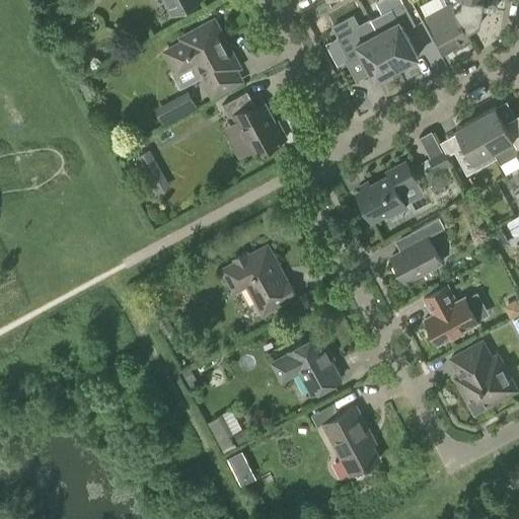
[(165,0),(172,12),(194,0),(165,0)]
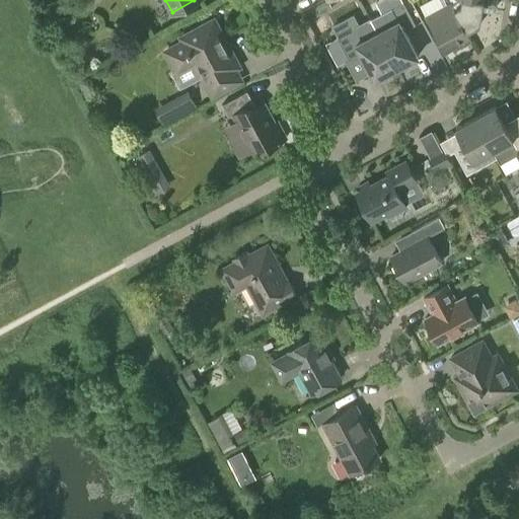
[(427,0),(419,5),(425,16),(444,51),(454,45),(456,49),(471,41),(467,31),(451,3),(450,2),(443,6),(440,0),(427,0)]
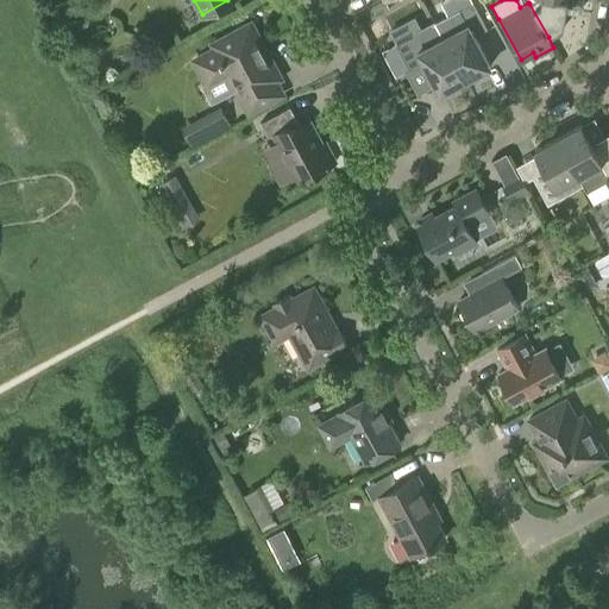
[(535,0),(529,4),(548,37),(563,29),(566,11),(571,11),(572,0),(535,0)]
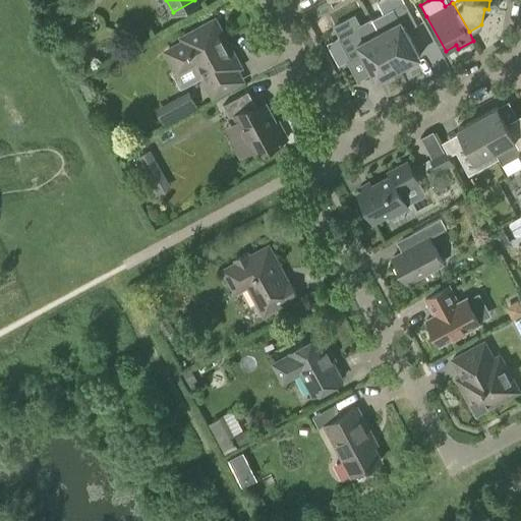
[(404,2),(384,13),(390,25),(379,32),(398,68),(401,66),(406,67),(414,63),(416,58),(419,56),(405,31),(416,24),(404,2)]
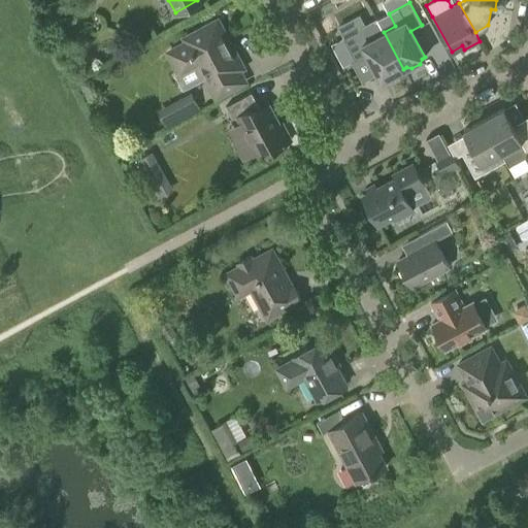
[(326,13),(322,5),(309,11),(314,20),(326,13)]
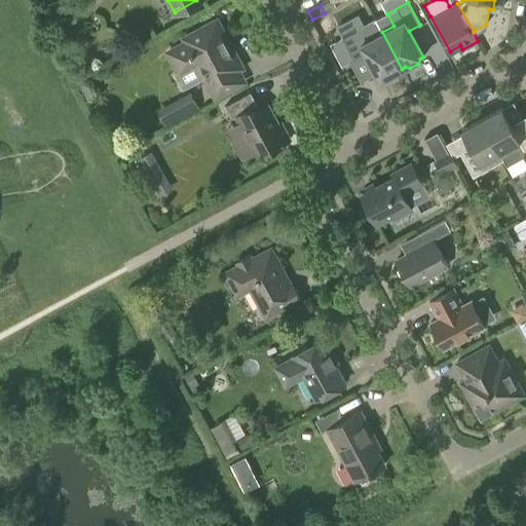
[(215,96),(242,81),(236,70),(241,67),(238,62),(237,63),(234,57),(235,57),(216,21),(184,38),(186,42),(167,52),(179,72),(196,63),(215,96)]
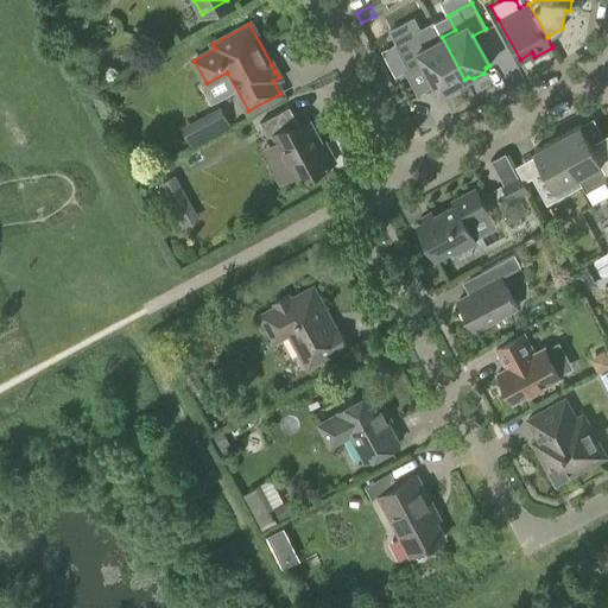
[(464,80),(442,37),(428,45),(419,31),(397,43),(410,69),(423,62),(439,93),(443,90),(449,93),(455,92),(458,87),(461,81),(464,80)]
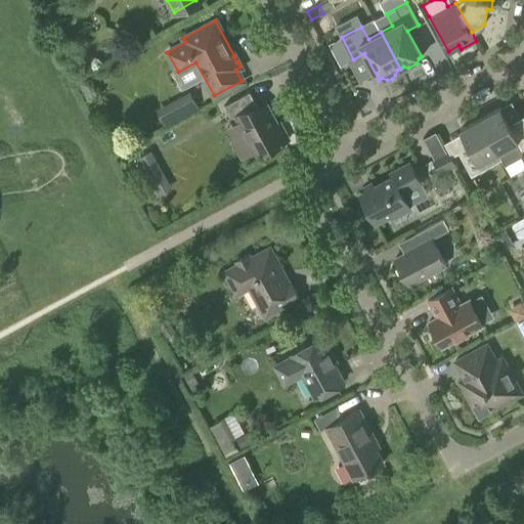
[(165,126),(199,107),(190,91),(157,108),(165,126)]
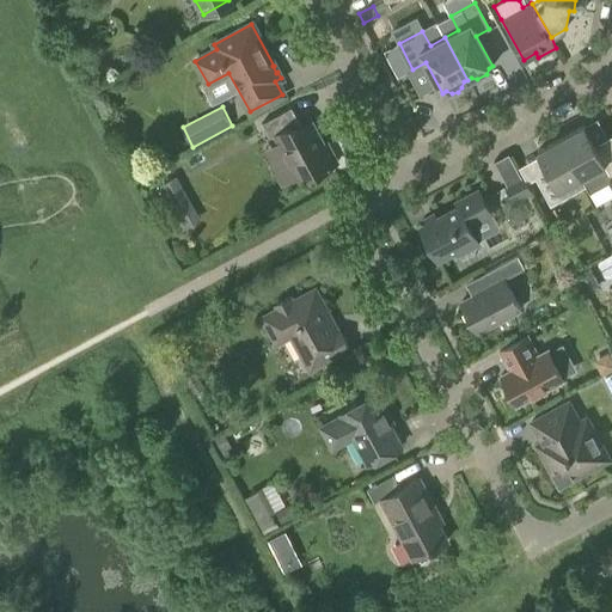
[(301,127),(291,108),(262,123),(269,138),(275,135),(298,178),(314,169),(317,173),(337,164),(325,144),(323,145),(311,122),(301,127)]
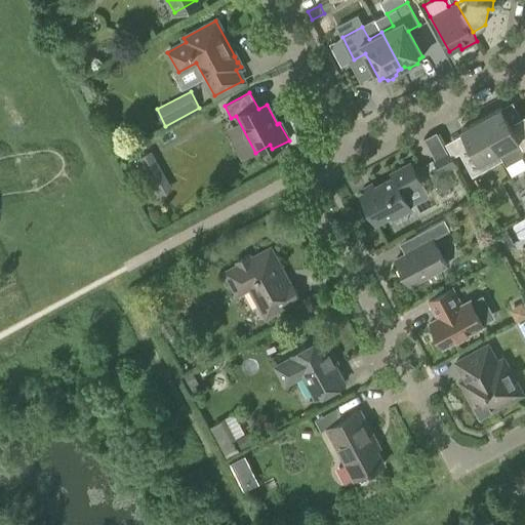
[(524,124),(522,118),(510,124),(500,108),(481,119),(499,153),(506,165),(522,156),(524,149),(524,124)]
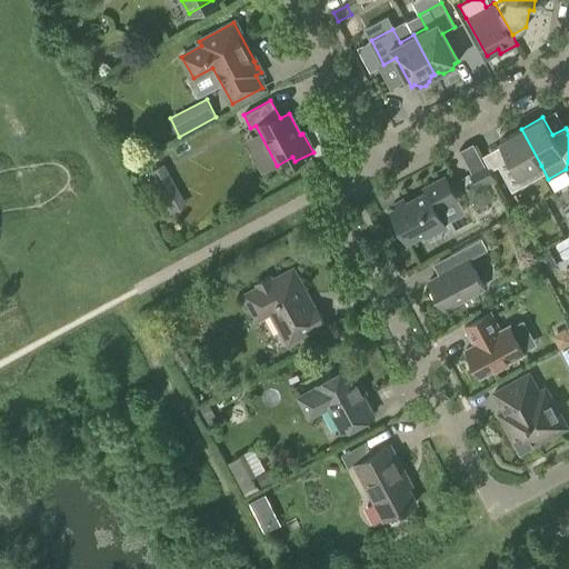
[(520,177),(541,166),(521,129),(499,140),(509,159),(498,166),(511,191),(525,183),(520,177)]
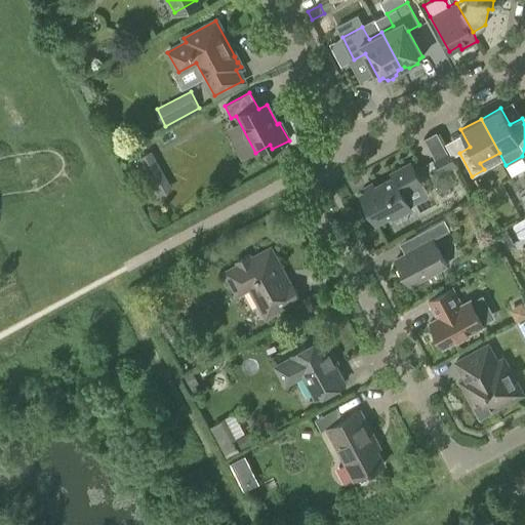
[(447,152),(437,131),(425,138),(435,159),(434,159),(441,172),(456,165),(449,151),(447,152)]
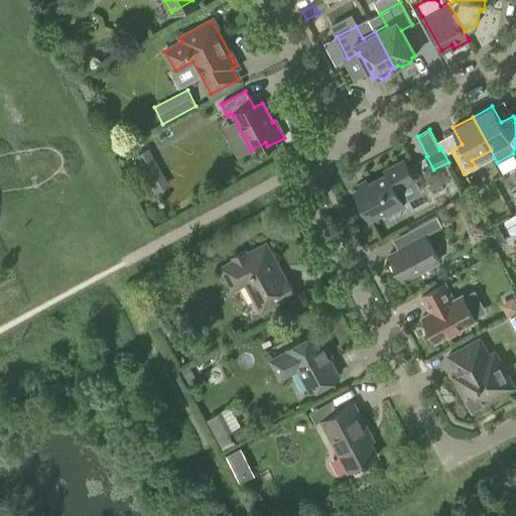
[(169,184),(149,147),(133,156),(138,165),(133,168),(139,179),(144,176),(153,192),(169,184)]
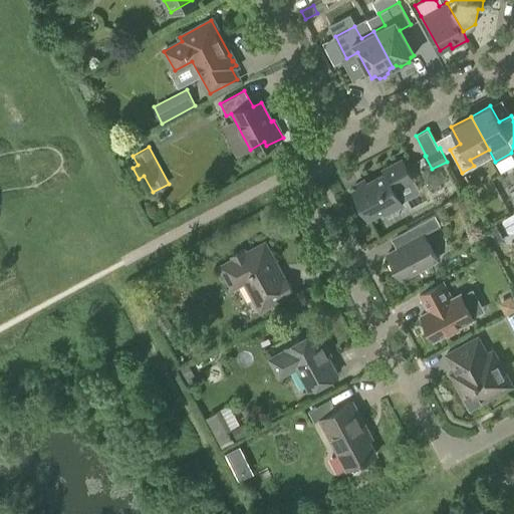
[(392,185),(410,175),(402,160),(382,171),(384,174),(366,184),(364,180),(356,185),(358,188),(353,191),(367,218),(383,210),(386,213),(402,204),(392,185)]
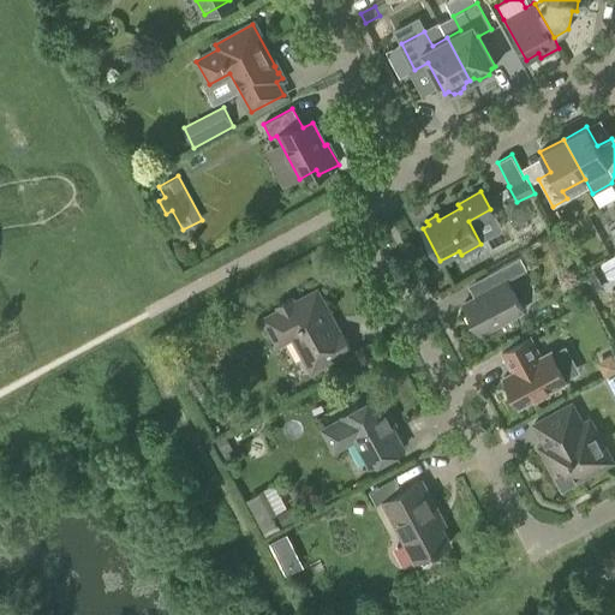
[(479,334),(523,311),(507,280),(527,269),(520,256),(487,275),(493,287),(464,304),(479,334)]
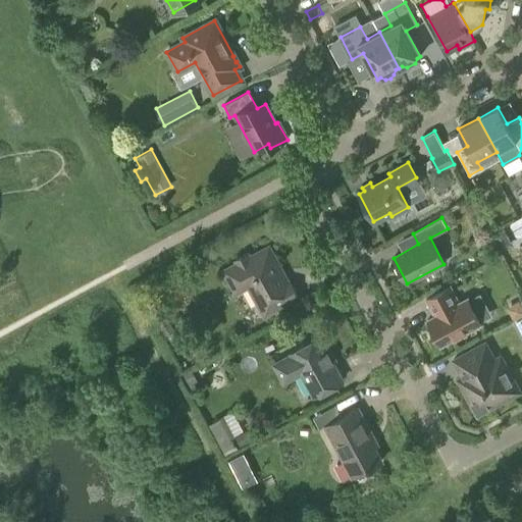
[(281,272),(268,248),(249,258),(247,254),(235,260),(238,264),(224,271),(236,292),(249,284),(264,314),(297,297),(290,282),(285,284),(279,273),(281,272)]
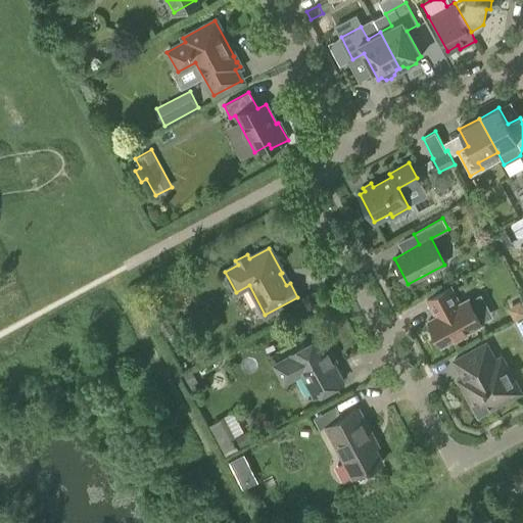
[(460,303),(450,287),(427,299),(433,313),(438,311),(440,314),(428,321),(441,346),(482,324),(468,298),(460,303)]
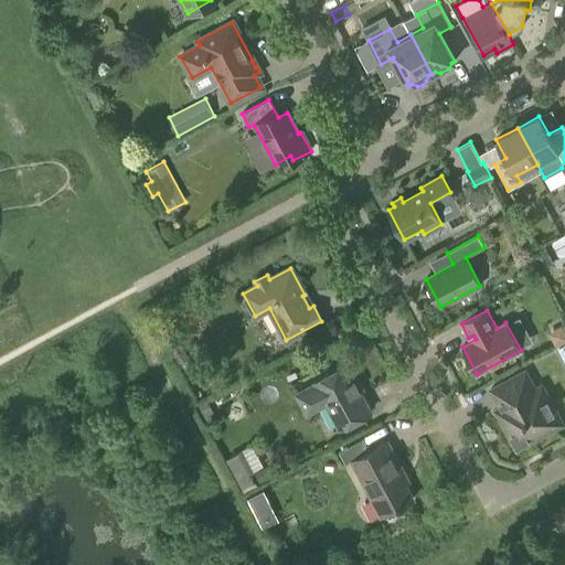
[(564,322),(548,332),(555,344),(564,338),(564,322)]
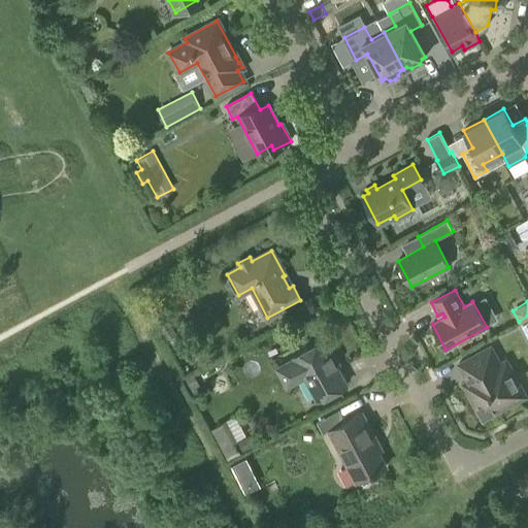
[(345,385),(323,341),(294,357),(274,366),(286,388),(305,377),(318,400),(345,385)]
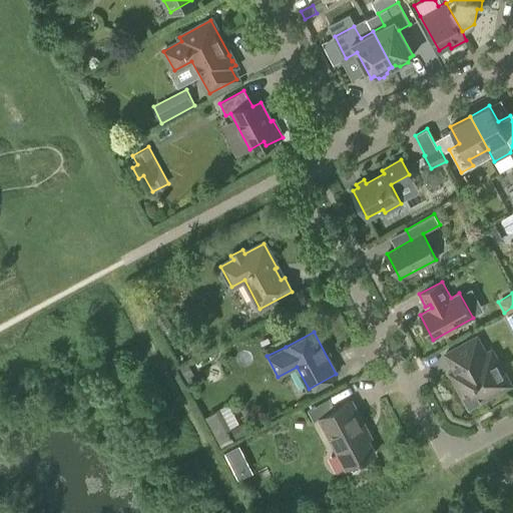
[(512,385),(493,347),(486,351),(477,334),(443,353),(452,369),(447,372),(468,410),(512,385)]
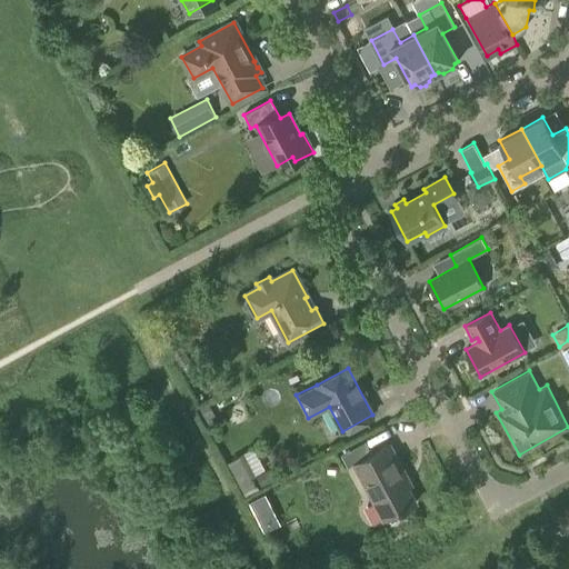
[(392,520),(400,517),(400,511),(416,502),(402,478),(406,476),(389,445),(353,463),(383,520),(388,518),(392,520)]
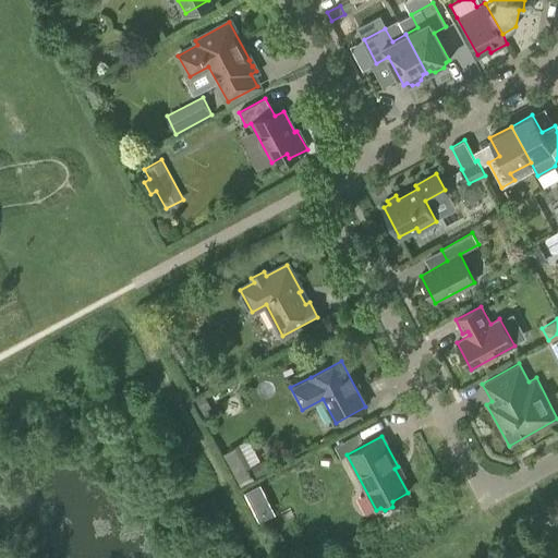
[(238,476),(262,461),(247,437),(222,452),(238,476)]
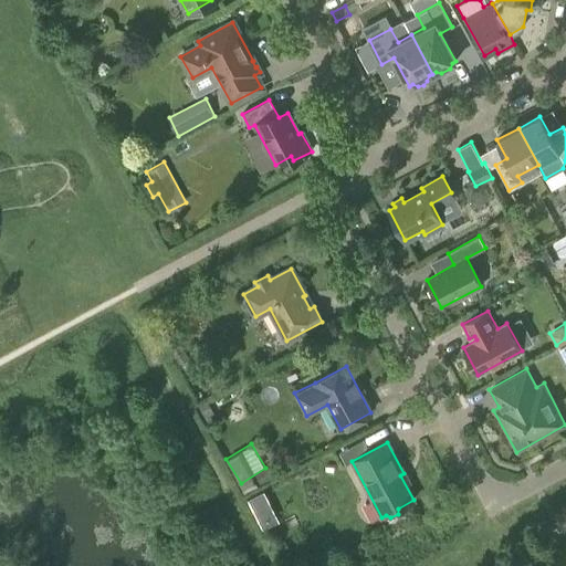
[(269,501),(264,491),(248,499),(253,509),(269,501)]
